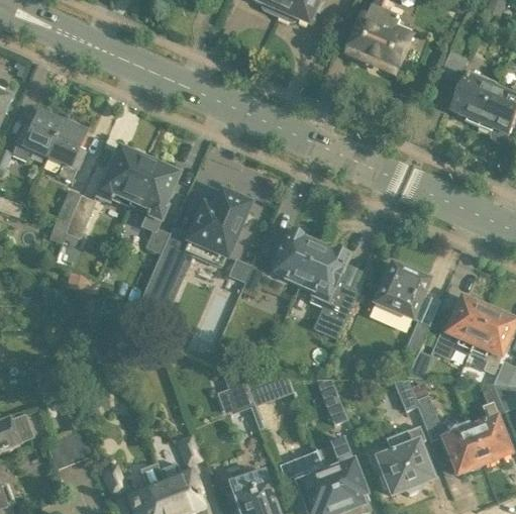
[(256,0),(266,4),(265,6),(266,9),(268,10),(279,15),(285,0),(256,0)]
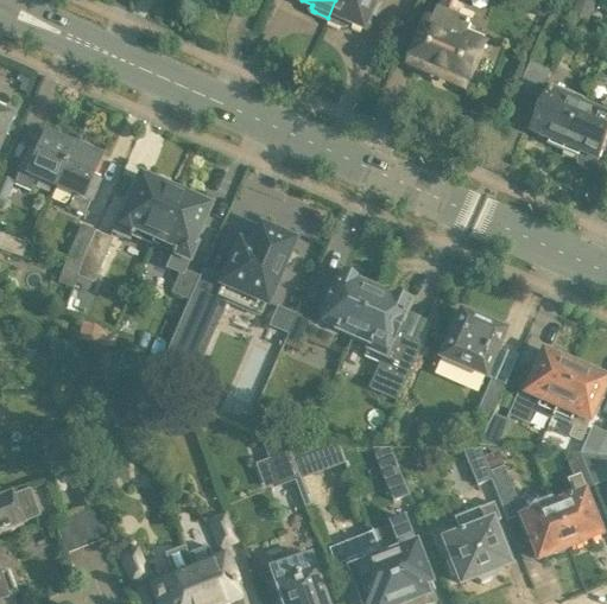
[(335,0),(328,18),(343,25),(347,26),(349,25),(351,21),(367,29),(379,0),(335,0)]
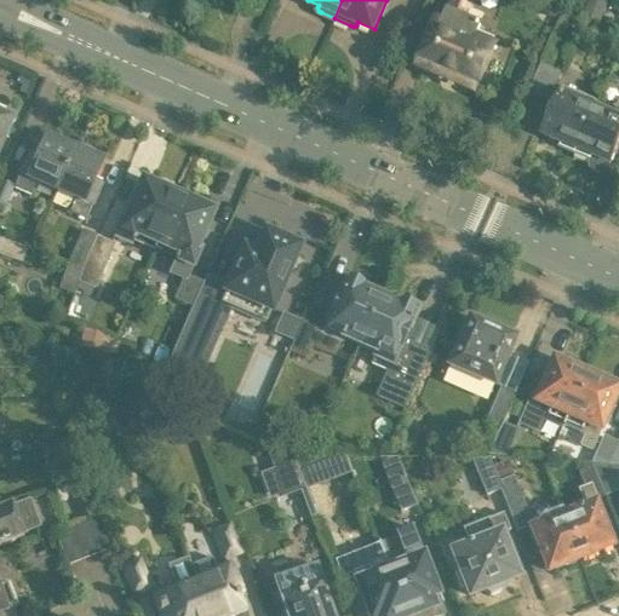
[(452,0),(454,1),(451,12),(448,11),(442,27),(441,27),(424,64),(475,86),(497,38),(482,32),(485,27),(464,18),(469,7),(462,4),(463,0),(452,0)]
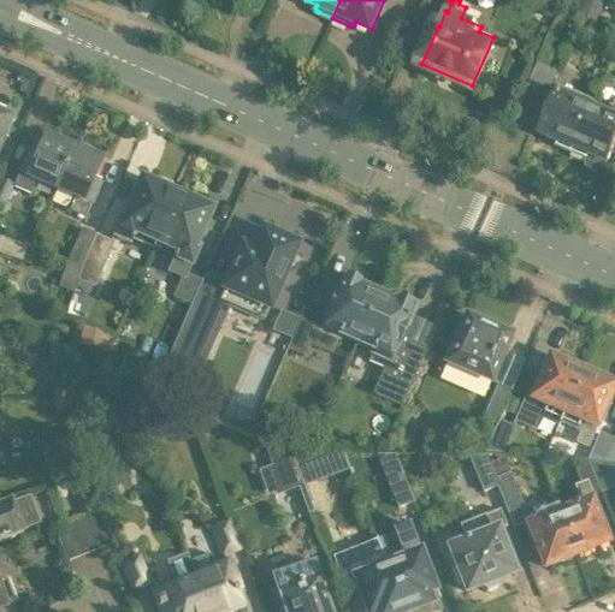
[(551,15),(557,12),(560,5),(557,0),(544,0),(542,6),(544,12),(551,15)]
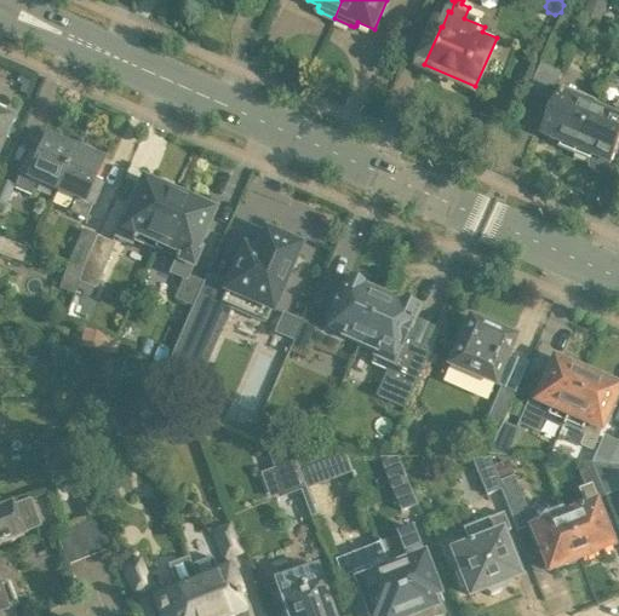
[(532,88),(542,64),(533,61),(523,84),(532,88)]
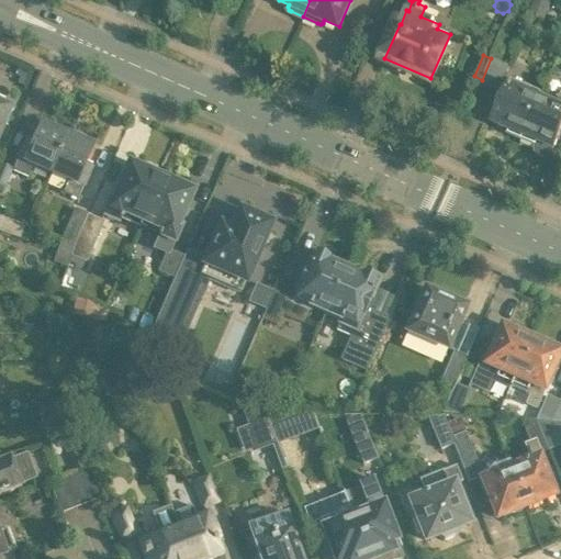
[(508,132),(520,137),(540,90),(503,74),(507,65),(492,57),(491,58),(482,80),(506,91),(493,121),(511,127),(508,132)]
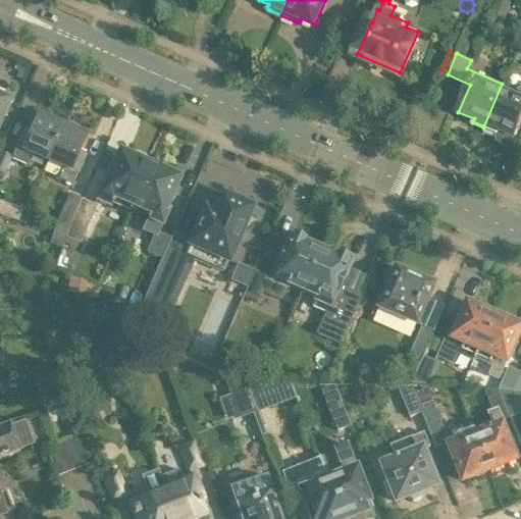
[(520,88),(519,91),(502,84),(483,127),(499,134),(498,136),(498,137),(498,138),(499,140),(500,142),(501,144),(503,144),(504,145),(506,145),(508,144),(510,144),(511,143),(512,141),(513,140),(513,139),(514,136),(515,136),(520,122),(520,88)]
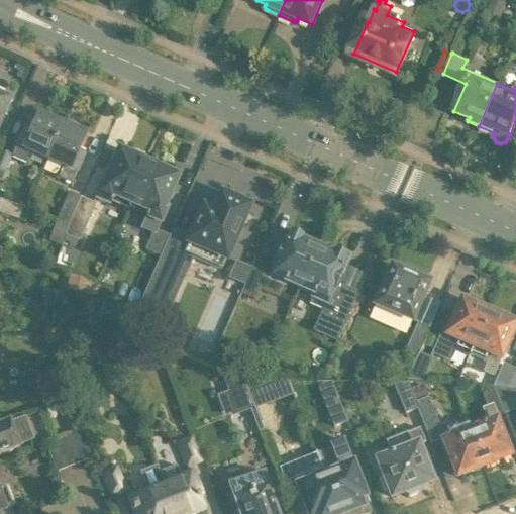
[(0,125),(13,97),(0,91),(0,125)]
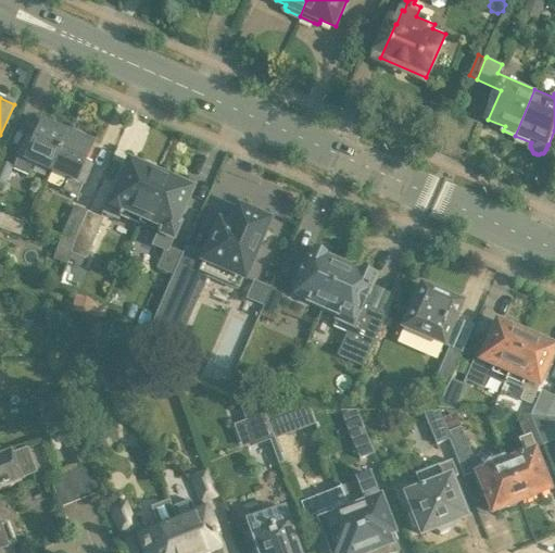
[(34,161),(51,168),(66,132),(61,129),(62,126),(53,122),(51,125),(41,121),(36,133),(29,130),(13,167),(28,173),(34,161)]
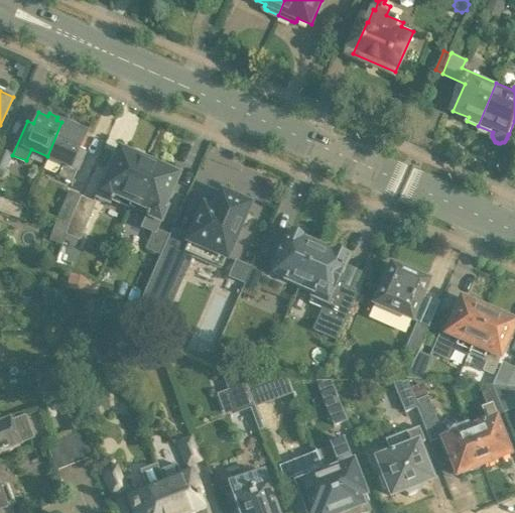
[(67,124),(61,122),(47,156),(65,163),(58,175),(68,178),(72,168),(77,170),(85,150),(80,148),(86,132),(77,128),(78,126),(68,122),(67,124)]
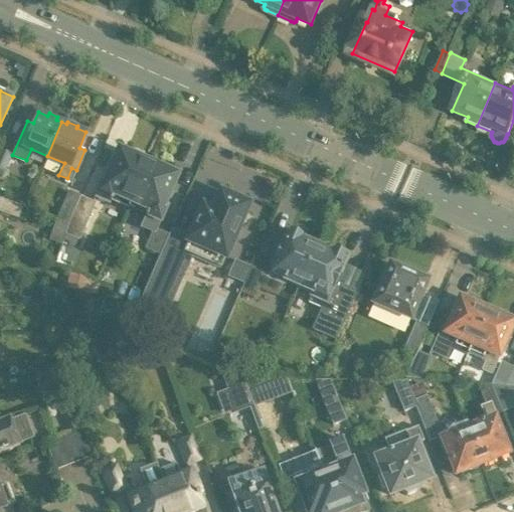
[(114,194),(130,201),(149,155),(136,150),(135,150),(133,150),(132,151),(132,152),(119,146),(105,178),(103,177),(95,196),(110,203),(114,194)]
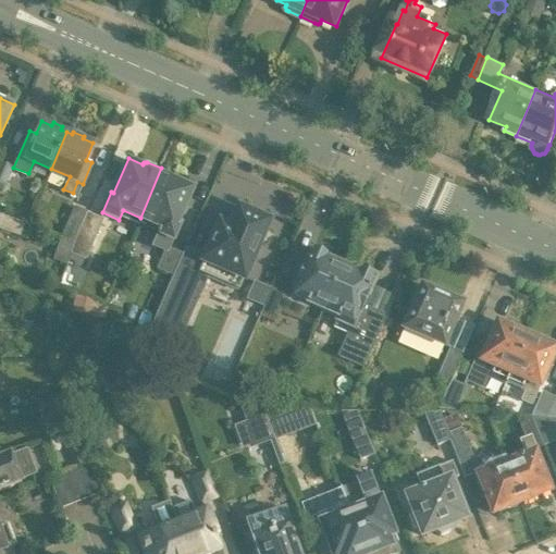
[(0,160),(0,182),(4,184),(13,165),(0,160)]
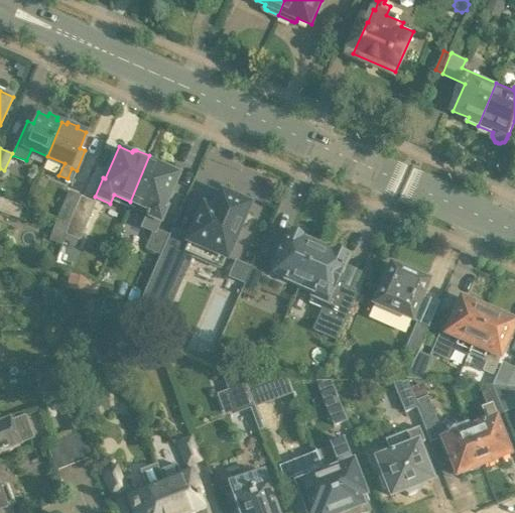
[(165,163),(149,155),(130,202),(148,210),(144,218),(159,225),(167,206),(166,206),(179,173),(166,167),(167,166),(167,165),(166,164),(166,163),(165,163)]
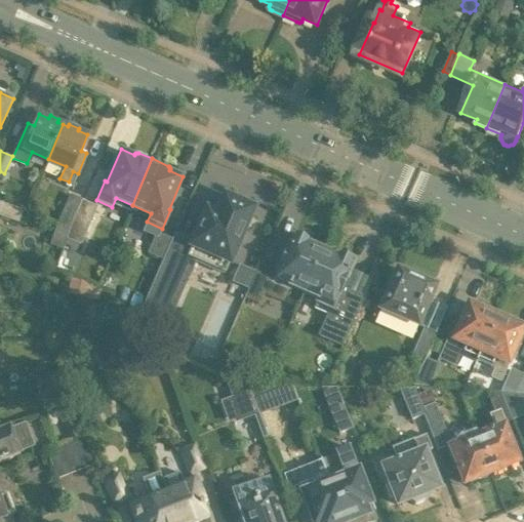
[(70,227),(83,198),(71,192),(57,222),(70,227)]
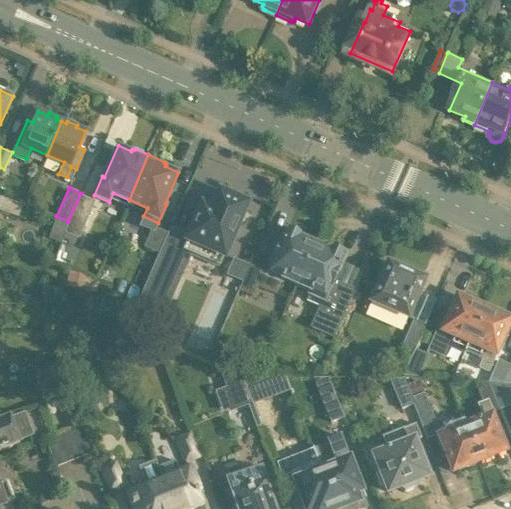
[(202,203),(189,233),(171,225),(168,231),(159,252),(155,264),(181,275),(191,252),(220,265),(249,200),(241,197),(239,193),(230,189),(227,191),(220,188),(212,207),(202,203)]
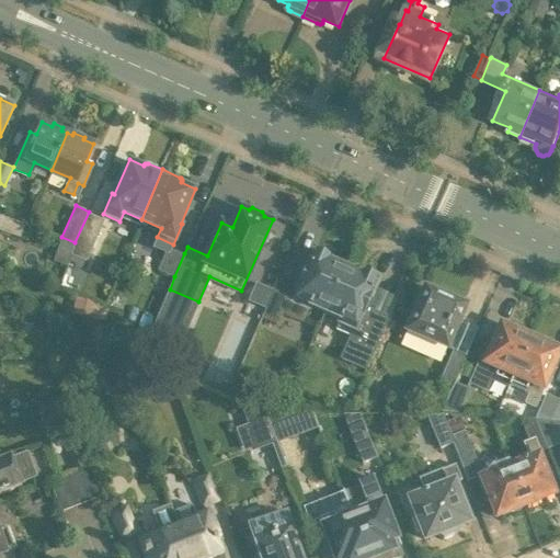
[(89,212),(75,242),(71,254),(70,259),(82,264),(84,260),(87,260),(104,218),(89,212)]
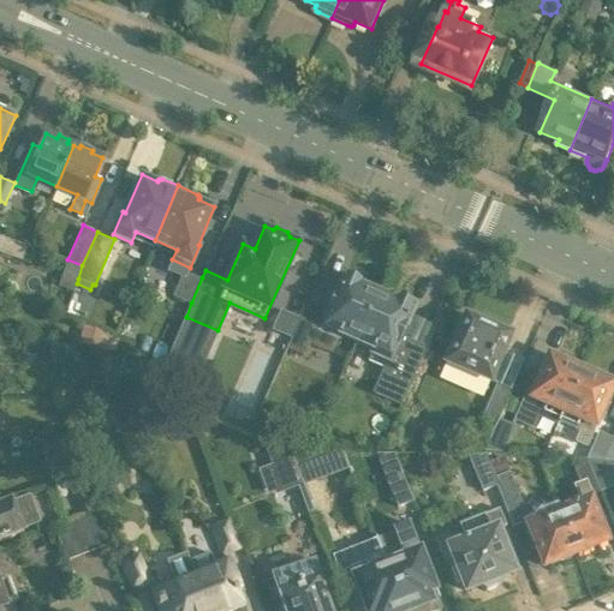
[(0,233),(0,250),(22,258),(28,245),(0,233)]
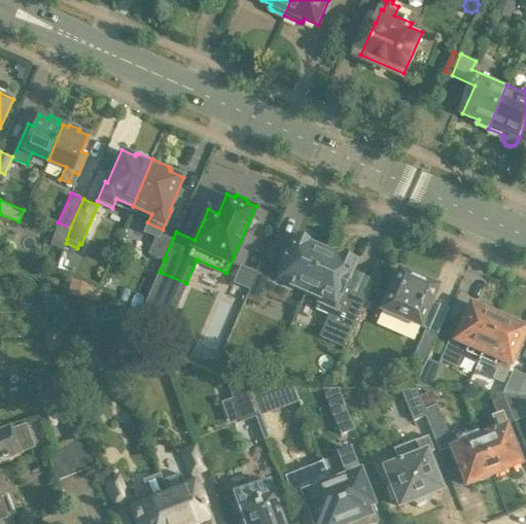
[(164,259),(173,238),(158,232),(148,252),(164,259)]
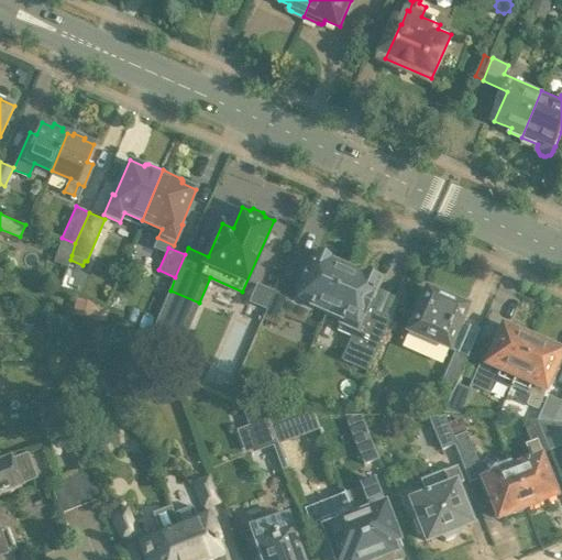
[(302,284),(295,299),(275,291),(267,308),(263,318),(277,324),(279,325),(282,318),(302,327),(310,308),(326,315),(346,265),(331,257),(332,255),(329,254),(328,251),(322,249),(320,250),(318,249),(309,265),(308,264),(300,282),(302,284)]
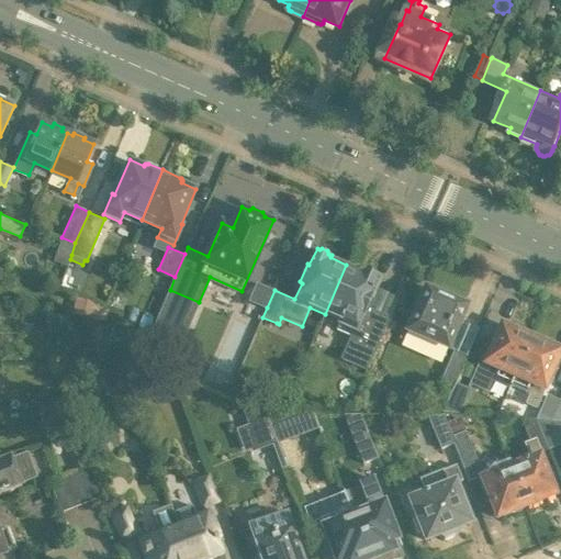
[(362,271),(346,265),(325,314),(340,321),(337,327),(351,334),(341,357),(367,368),(390,317),(368,308),(373,293),(371,292),(379,276),(377,274),(376,270),(370,268),(366,269),(365,269),(362,271)]
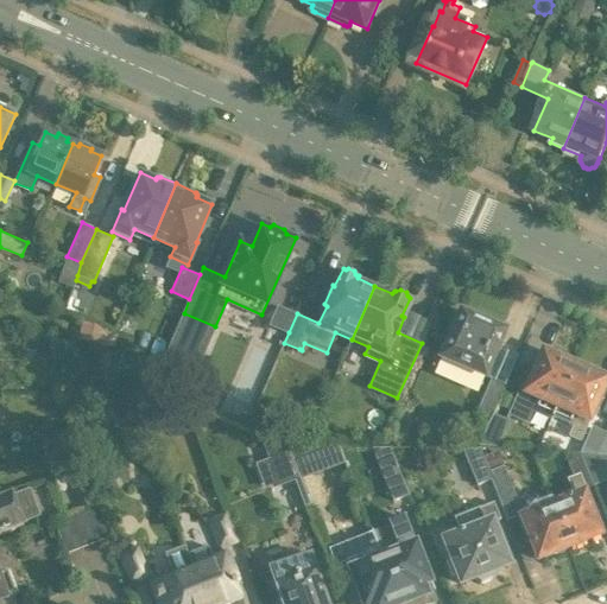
[(270,324),(289,332),(297,313),(278,305),(270,324)]
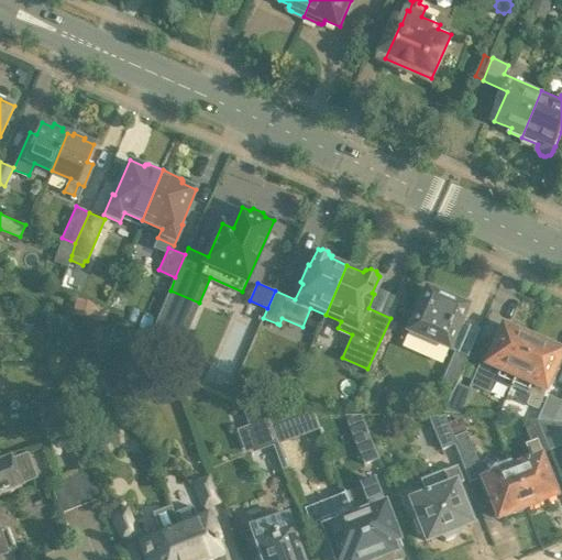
[(408,330),(449,348),(466,305),(427,288),(408,330)]
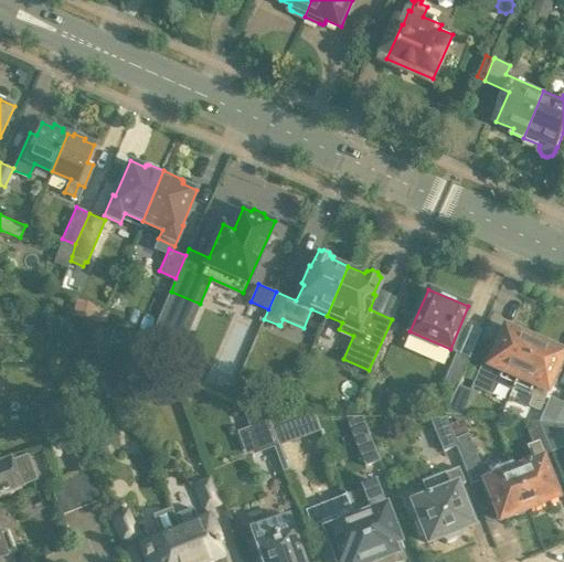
[(107,321),(110,311),(89,303),(88,308),(85,318),(107,321)]
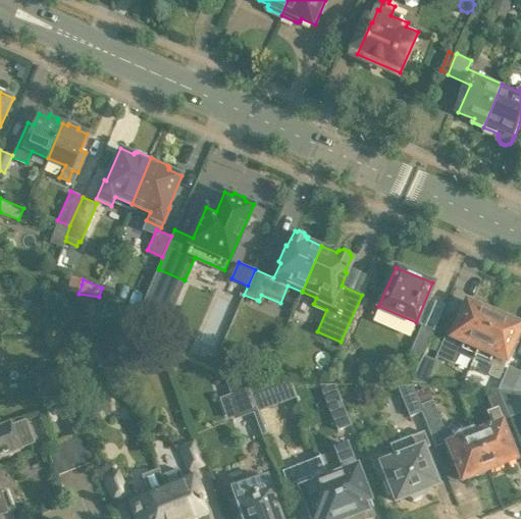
[(65,294),(55,292),(56,305),(66,305),(65,294)]
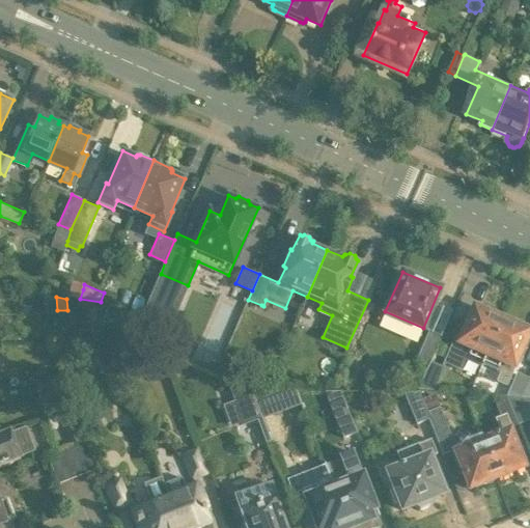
[(482,363),(483,361),(502,318),(501,317),(500,312),(492,308),(489,312),(474,306),(464,331),(457,329),(444,361),(461,368),(467,356),(482,363)]
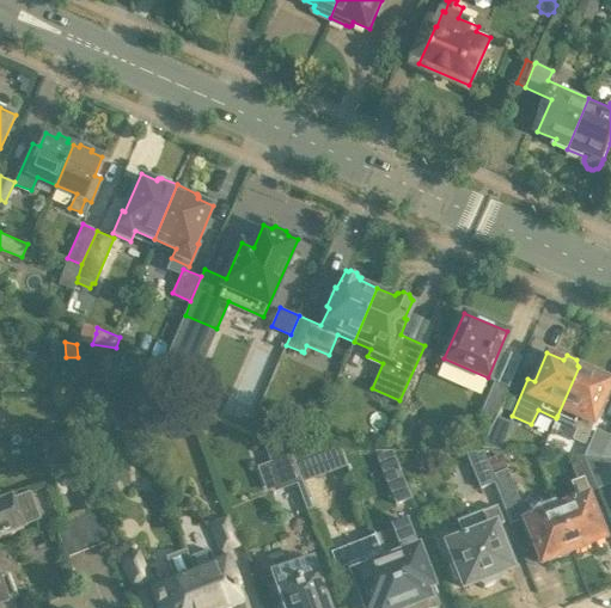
[(582,368),(579,367),(557,416),(573,423),(572,425),(578,428),(573,437),(585,442),(610,382),(610,380),(597,373),(596,368),(586,364),(582,368)]
